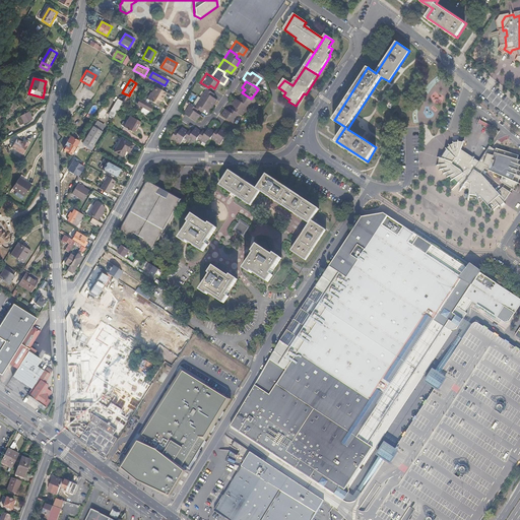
[(212,90),(208,87),(205,85),(199,94),(210,103),(215,96),(211,93),(212,90)]
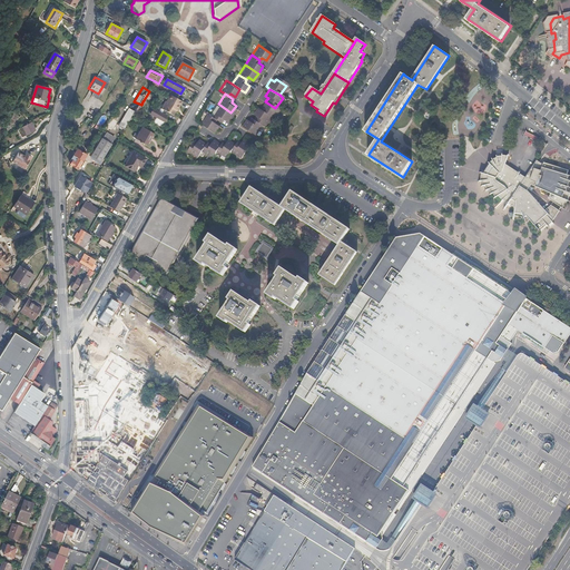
[(177,110),(182,101),(169,95),(161,109),(173,116),(176,109),(177,110)]
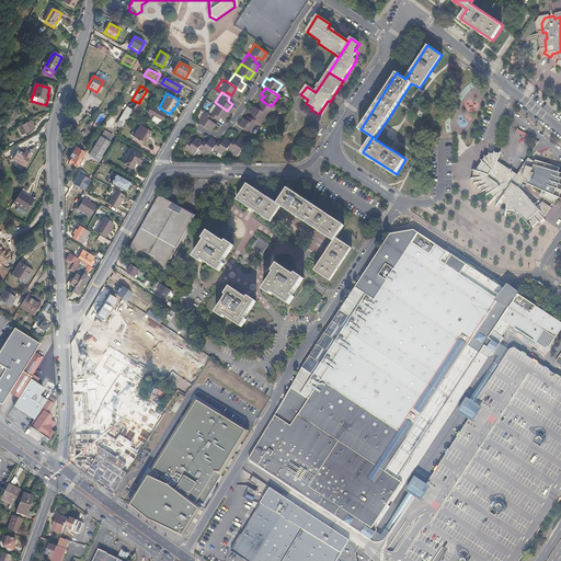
[(208,112),(215,116),(217,117),(218,115),(222,118),(227,111),(215,102),(208,112)]
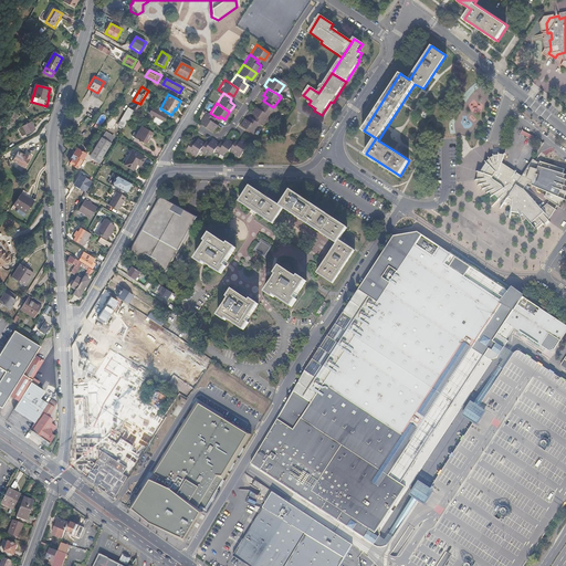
[(276,109),(273,107),(266,103),(264,106),(261,104),(257,112),(266,118),(270,119),(276,109)]
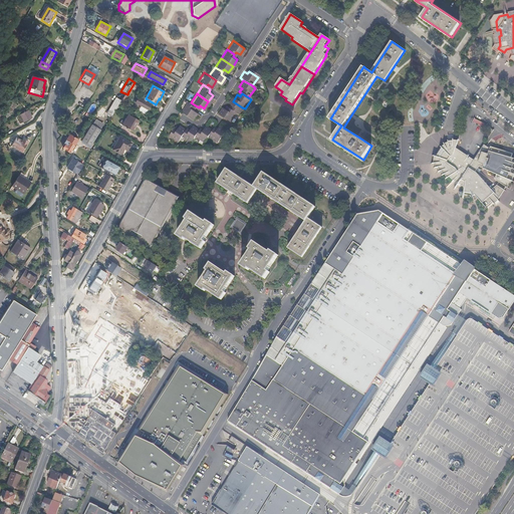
[(387,108),(392,101),(386,97),(380,104),(387,108)]
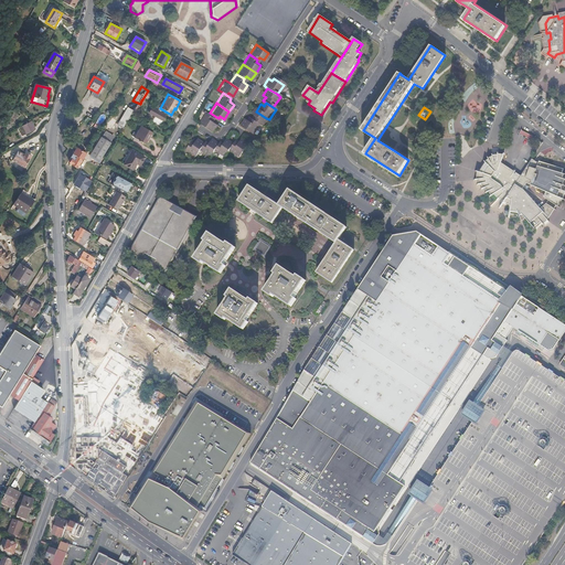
[(259,128),(266,118),(256,112),(253,108),(248,116),(252,118),(249,121),(255,126),(259,128)]
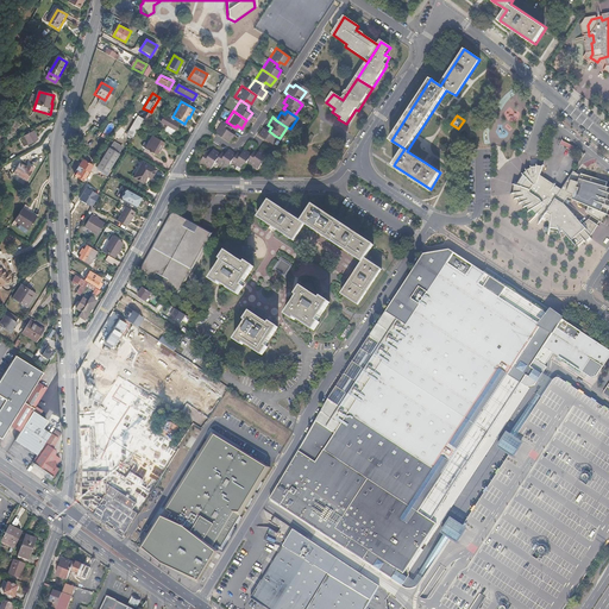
[(162,123),(176,131),(179,125),(165,118),(162,123)]
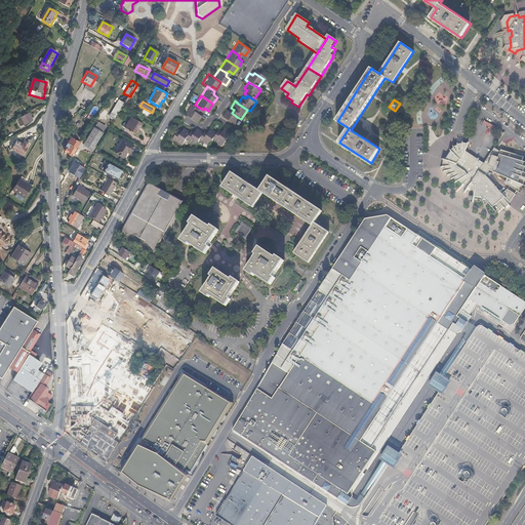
[(199,112),(201,109),(195,105),(193,104),(187,112),(199,120),(203,115),(199,112)]
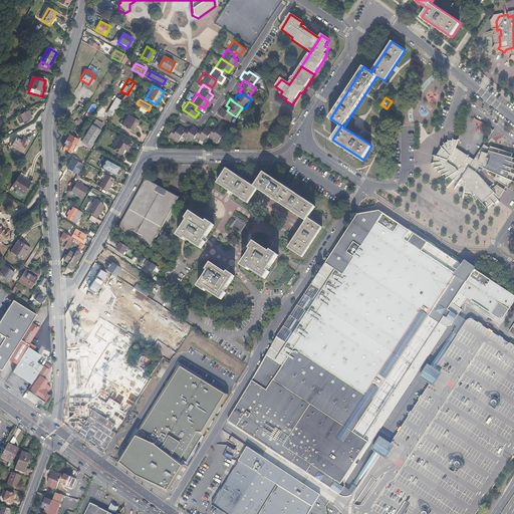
[(226,123),(232,114),(227,110),(224,108),(221,111),(218,109),(214,115),(226,123)]
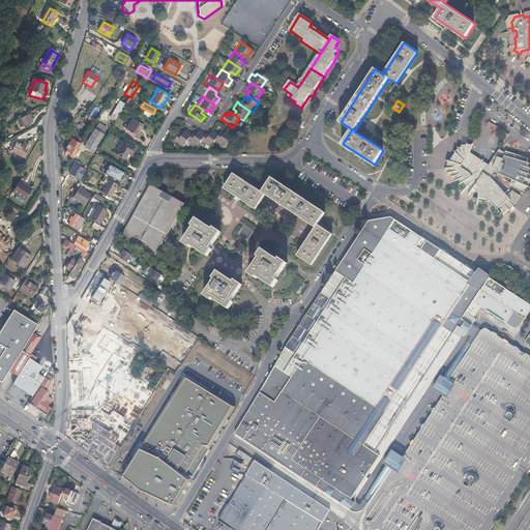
[(17,122),(22,130),(34,123),(29,115),(17,122)]
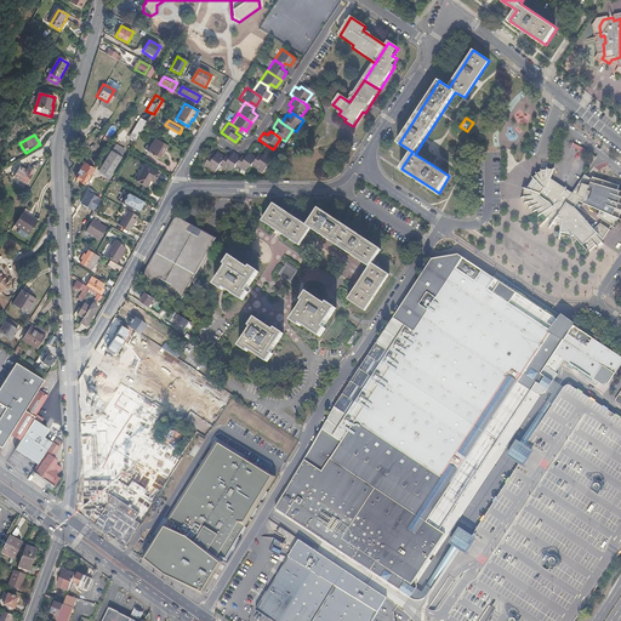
[(123,158),(127,151),(117,143),(112,152),(123,158)]
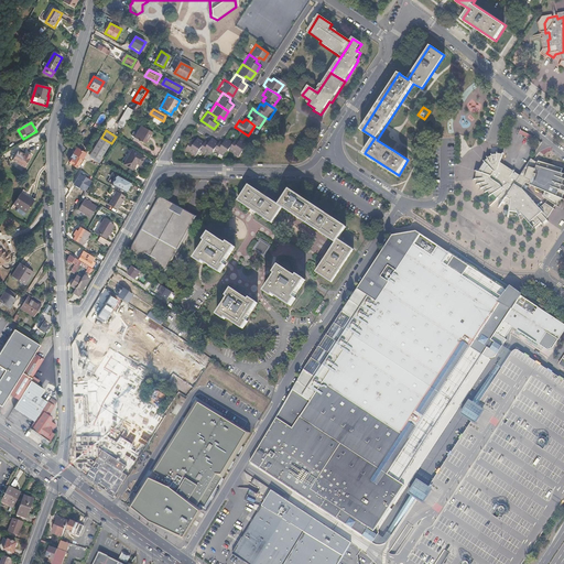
[(143,130),(137,141),(148,147),(154,136),(143,130)]
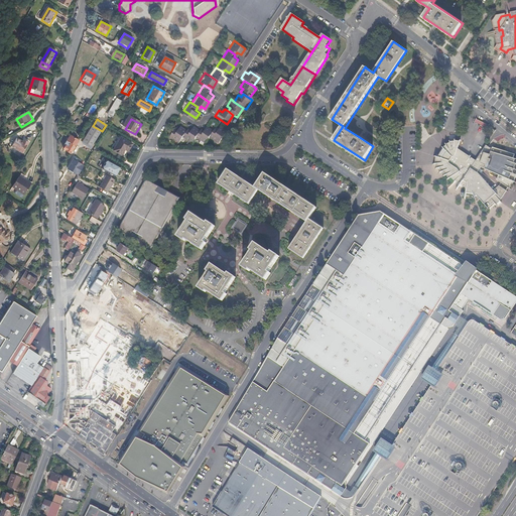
[(477,120),(475,124),(486,131),(489,127),(477,120)]
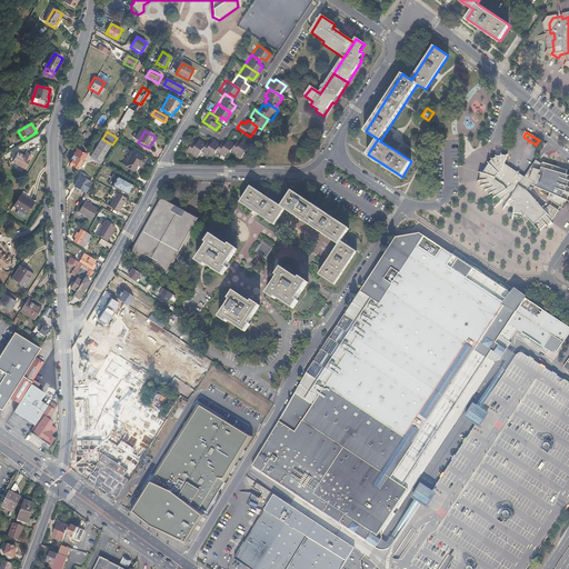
[(91,157),(101,162),(112,145),(102,139),(91,157)]
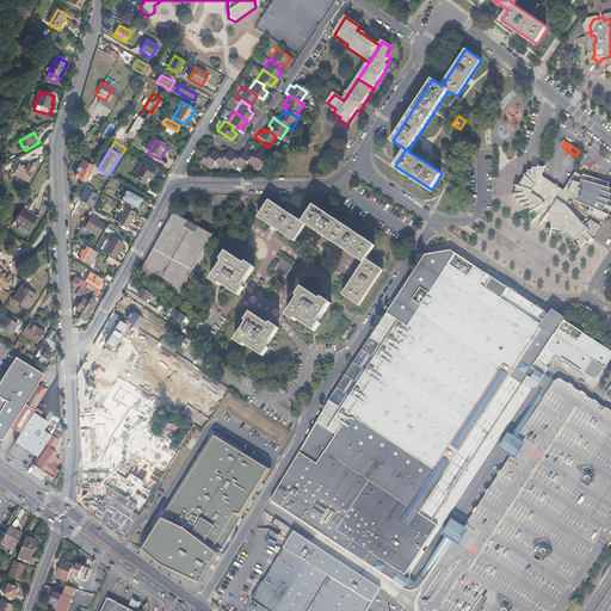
[(211,168),(216,161),(221,154),(214,149),(210,154),(207,152),(201,161),(211,168)]
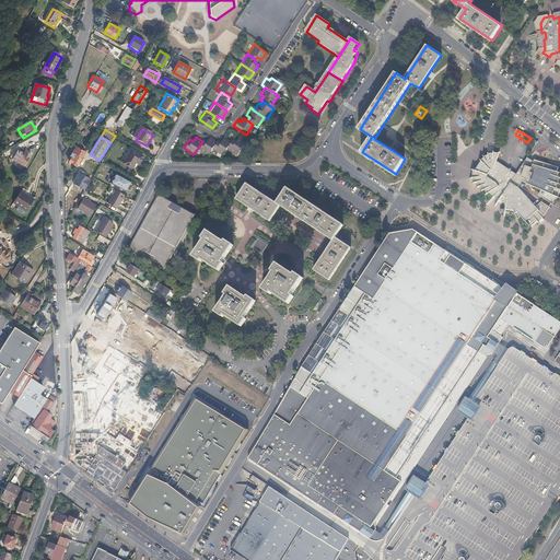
[(209,154),(213,148),(218,141),(210,137),(207,141),(203,139),(202,141),(198,148),(209,154)]
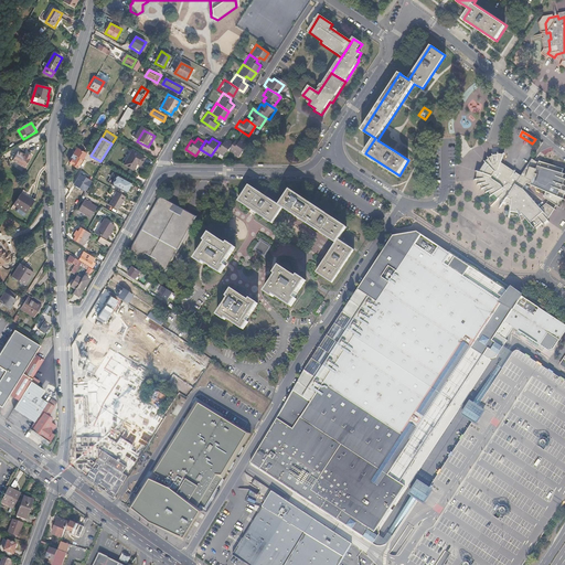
[(225,156),(230,149),(234,144),(227,138),(224,144),(221,141),(220,142),(215,149),(225,156)]
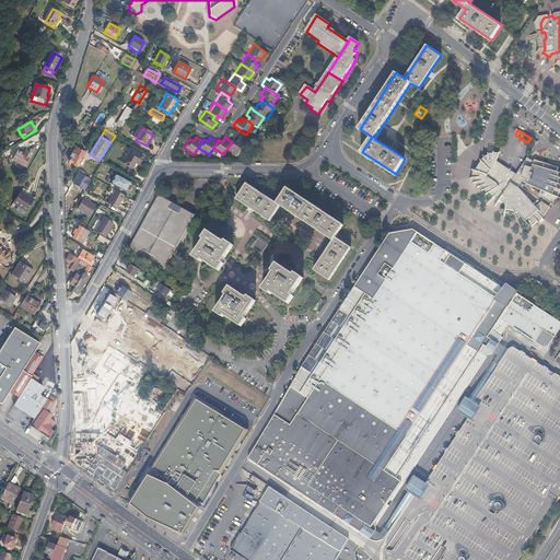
[(234,139),(232,142),(228,148),(238,154),(247,142),(240,138),(237,141),(234,139)]
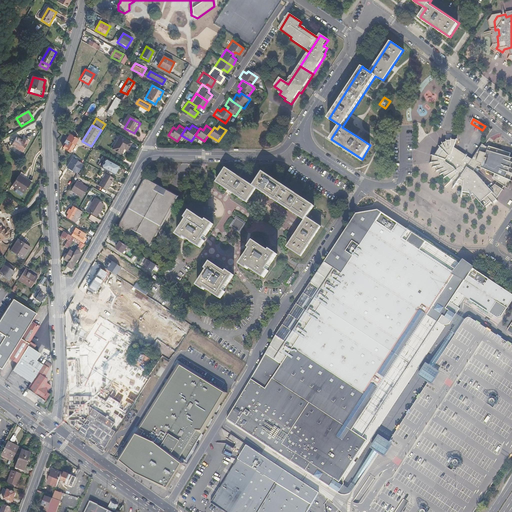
[(70,133),(80,139),(81,136),(72,130),(70,133)]
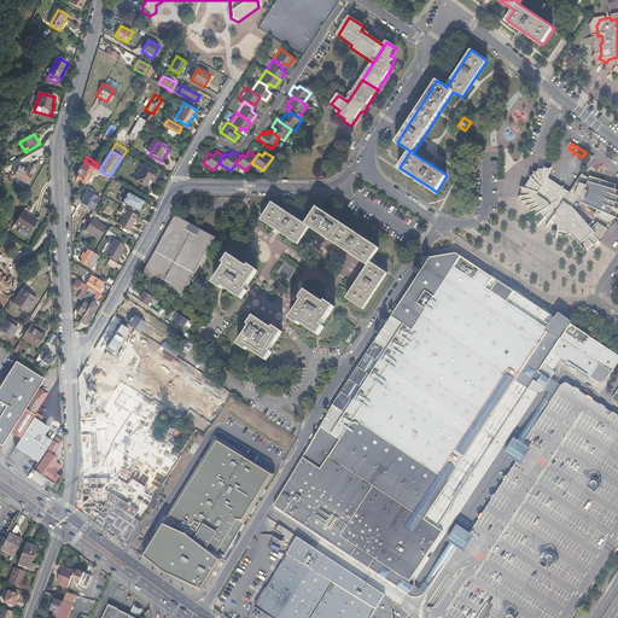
[(29,162),(28,164),(21,161),(15,172),(28,179),(35,165),(29,162)]
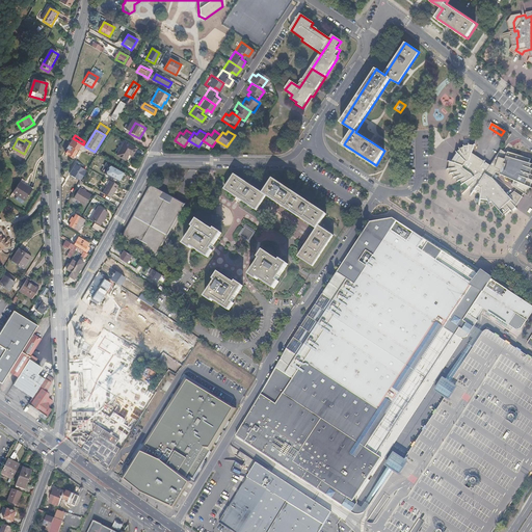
[(78,151),(79,151),(82,145),(73,139),(70,144),(71,145),(65,154),(73,158),(78,151)]
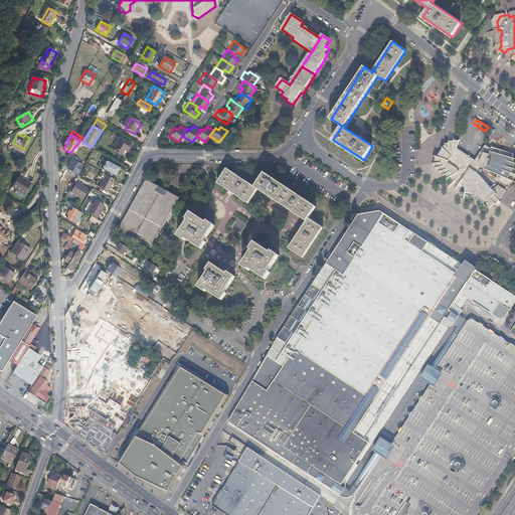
[(453,182),(458,186),(477,157),(473,154),(460,141),(462,135),(456,135),(450,135),(445,137),(431,157),(431,164),(433,164),(434,169),(437,168),(437,172),(439,172),(442,176),(444,175),(446,179),(445,179),(450,185),(453,182)]
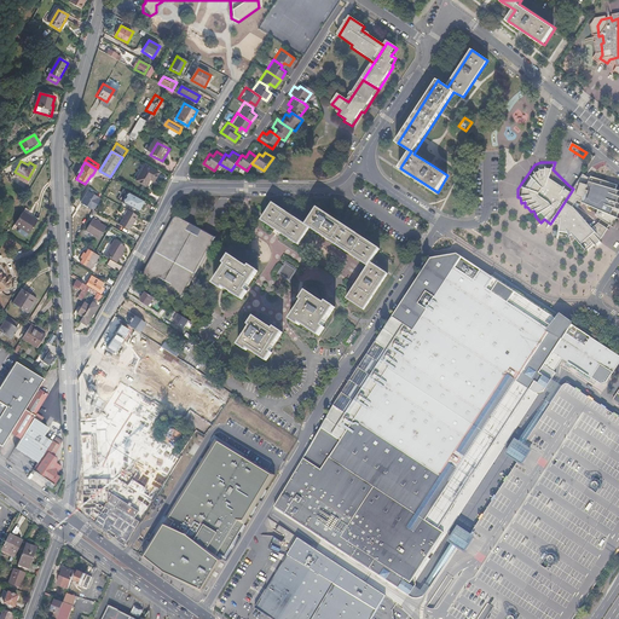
[(154,181),(160,173),(146,166),(137,181),(146,186),(150,179),(154,181)]
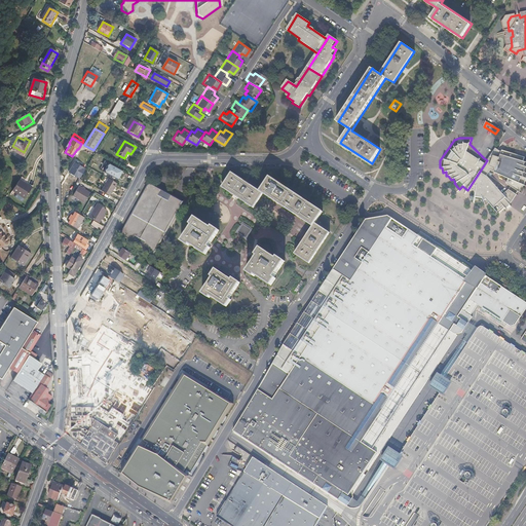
[(498,148),(496,147),(487,160),(467,190),(474,193),(472,202),(485,204),(488,201),(499,215),(511,204),(519,191),(521,191),(525,184),(525,182),(525,161),(524,160),(525,157),(498,149),(498,148)]
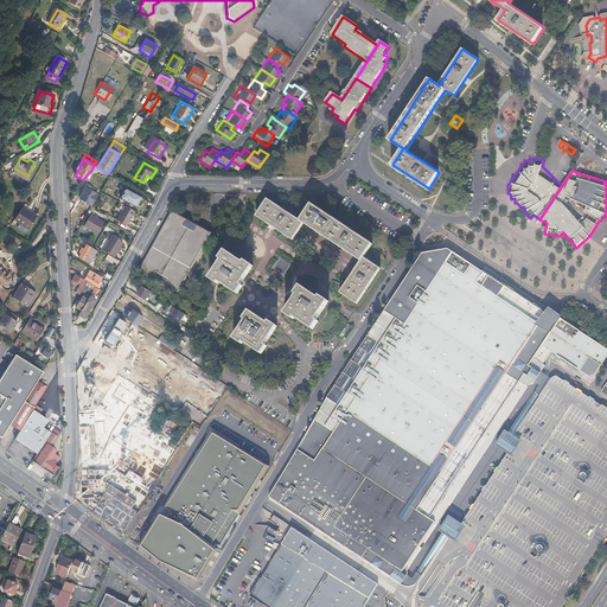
[(93,206),(100,196),(87,187),(81,199),(93,206)]
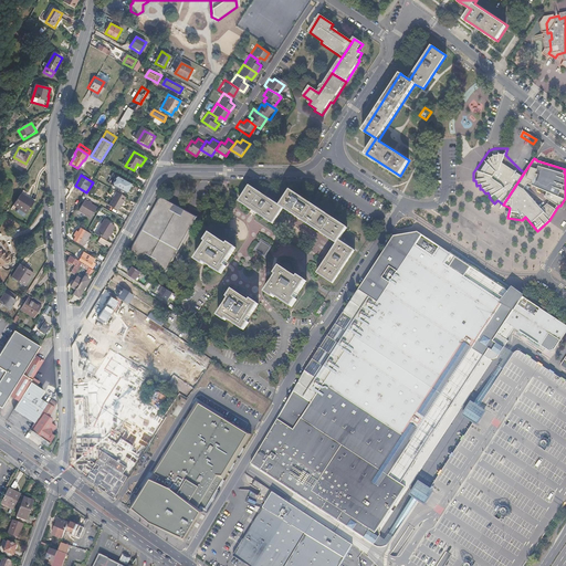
[(117,188),(123,179),(118,176),(113,186),(117,188)]
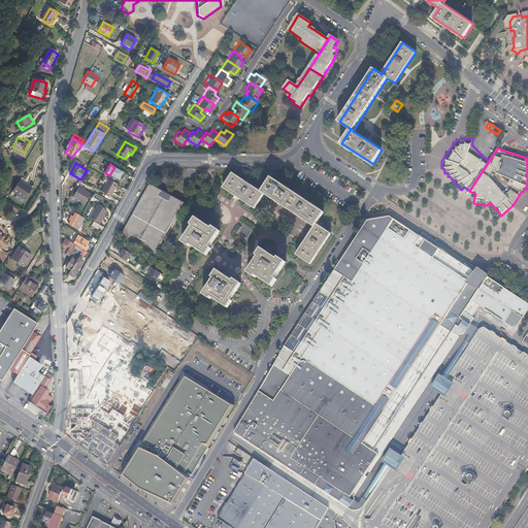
[(120,182),(124,172),(114,167),(109,175),(120,182)]
